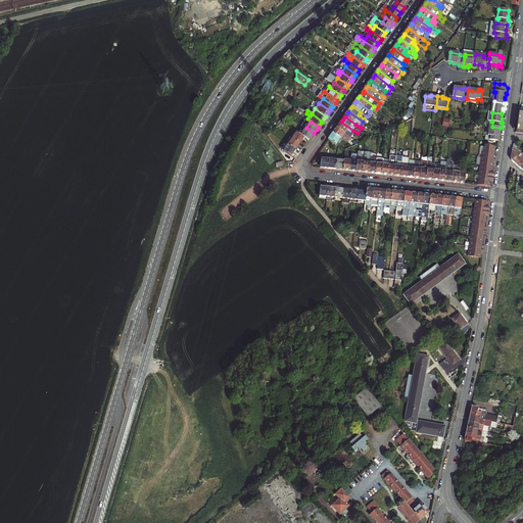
[(339,125),(337,127),(346,133),(350,136),(353,131),(341,122),(340,123),(339,125)]
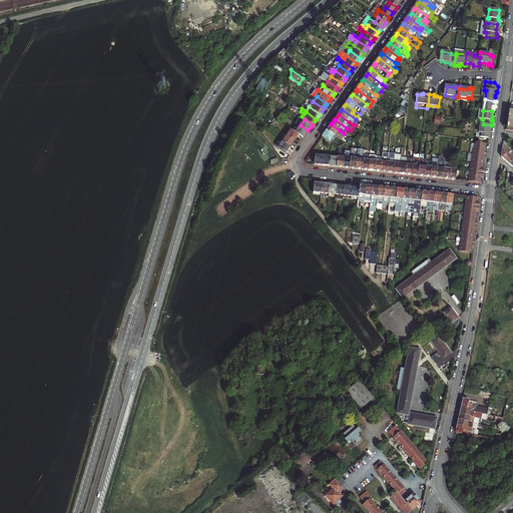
[(340,130),(331,124),(330,127),(328,129),(335,134),(342,139),(345,134),(344,133),(340,130)]
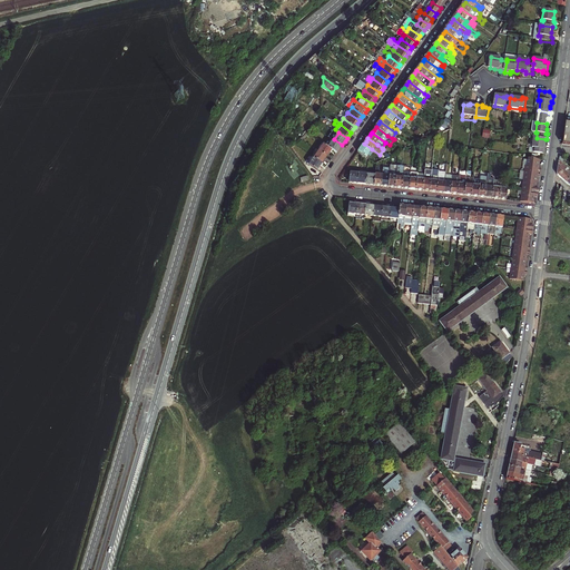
[(546,139),(537,138),(534,138),(533,148),(534,148),(534,153),(544,154),(546,149),(543,149),(544,144),(546,139)]
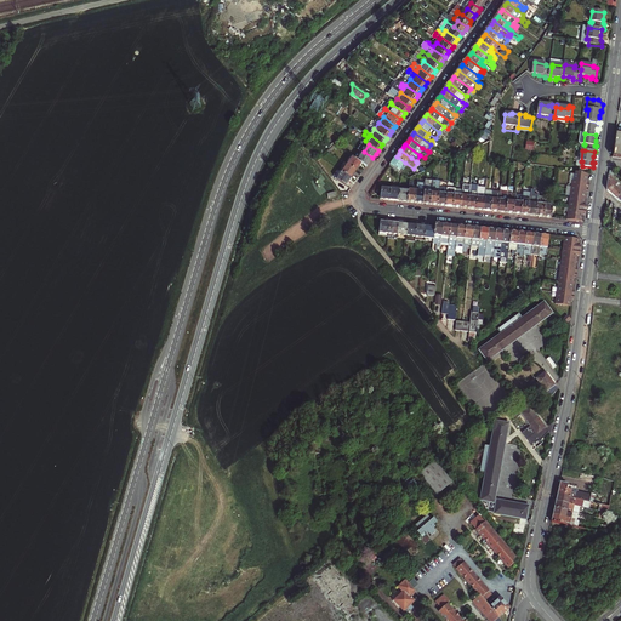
[(364,152),(358,159),(364,163),(368,165),(370,161),(372,158),(364,152)]
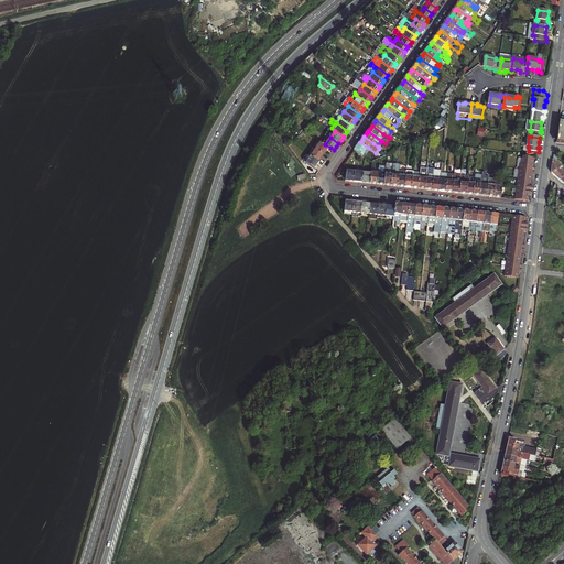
[(325,144),(322,142),(317,149),(325,154),(327,151),(331,148),(325,144)]
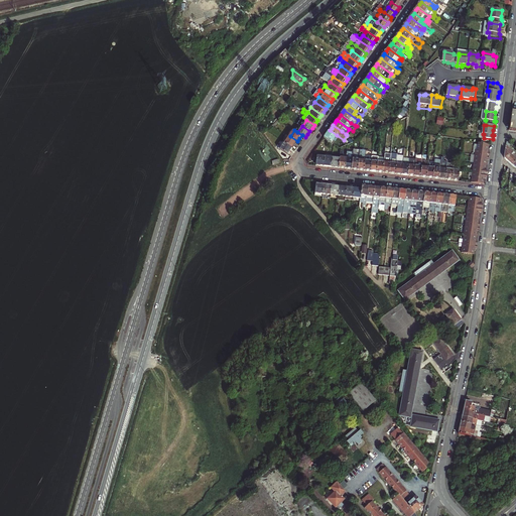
[(327,134),(325,136),(328,138),(333,141),(337,135),(330,130),(327,134)]
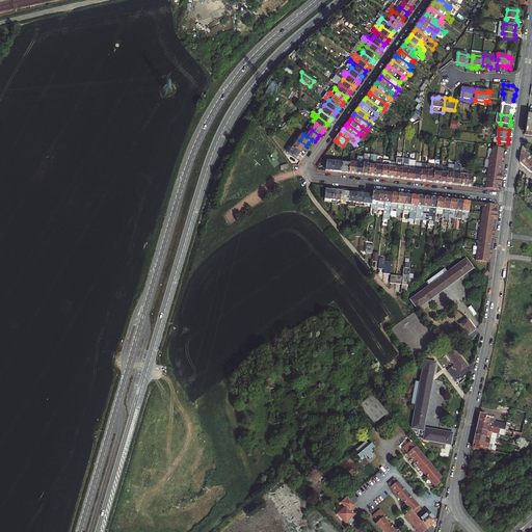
[(307,145),(299,140),(295,147),(302,152),(304,149),(307,145)]
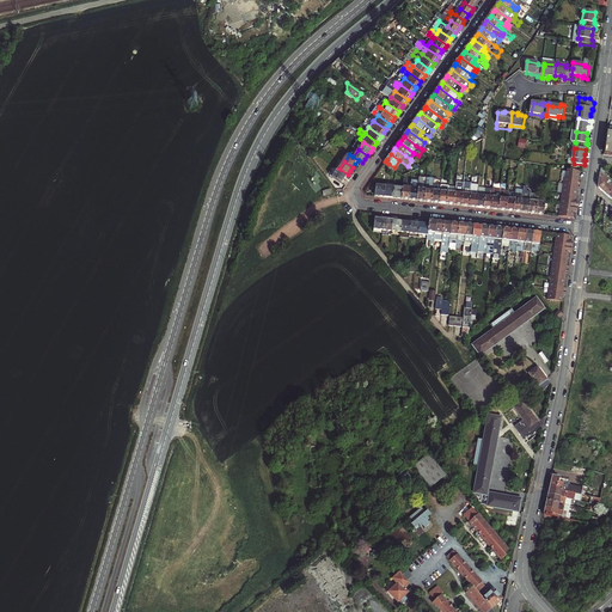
[(344,178),(348,175),(340,169),(334,176),(342,182),(344,178)]
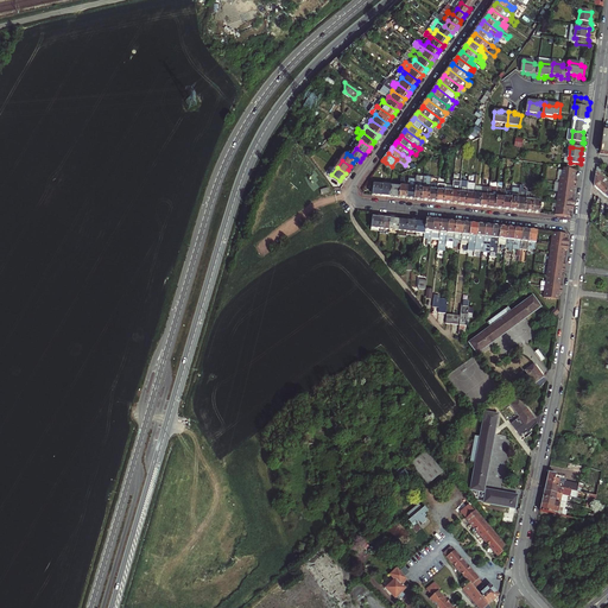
[(578,179),(575,179),(576,178),(576,176),(574,176),(575,170),(565,169),(564,178),(561,177),(559,183),(578,185),(578,179)]
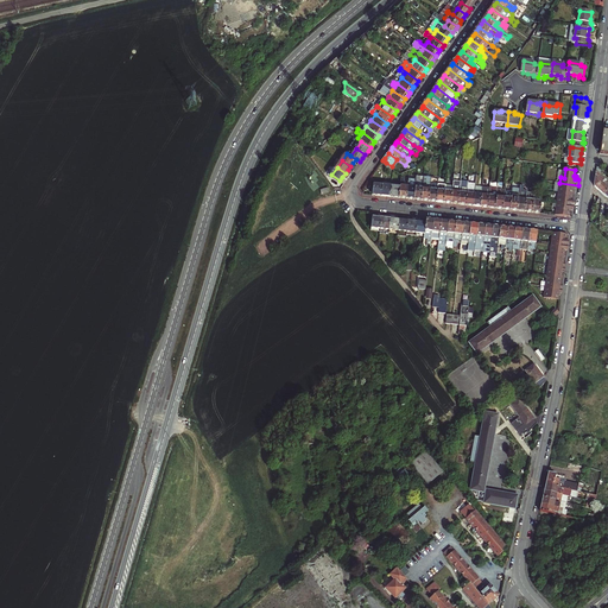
[(607,181),(596,171),(594,185),(599,190),(603,194),(607,189),(607,181)]
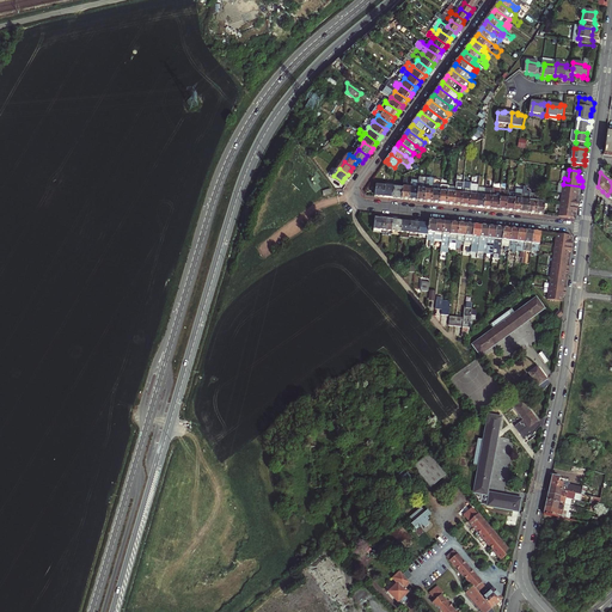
[(412,181),(411,188),(410,200),(412,200),(417,201),(420,181),(412,181)]
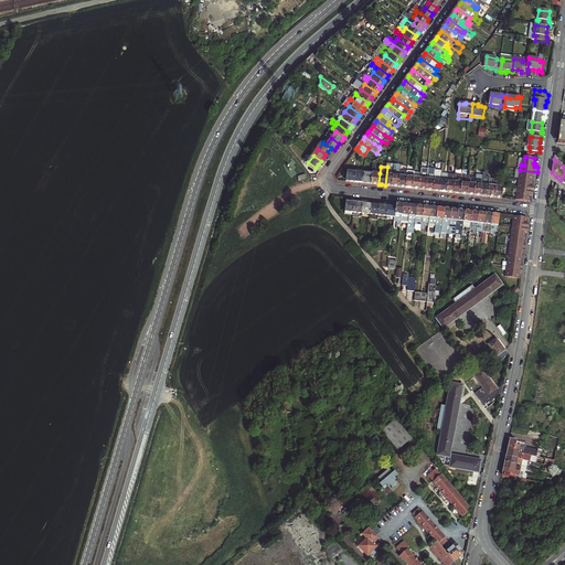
[(356,171),(348,170),(347,180),(350,181),(355,181),(356,171)]
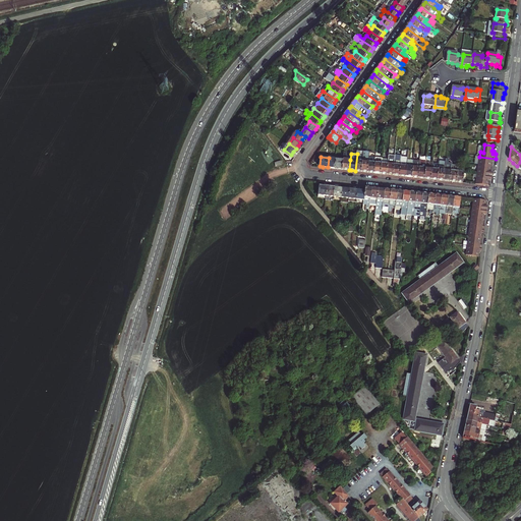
[(496,159),(479,157),(478,165),(489,166),(490,164),(491,164),(491,163),(491,161),(495,162),(496,159)]
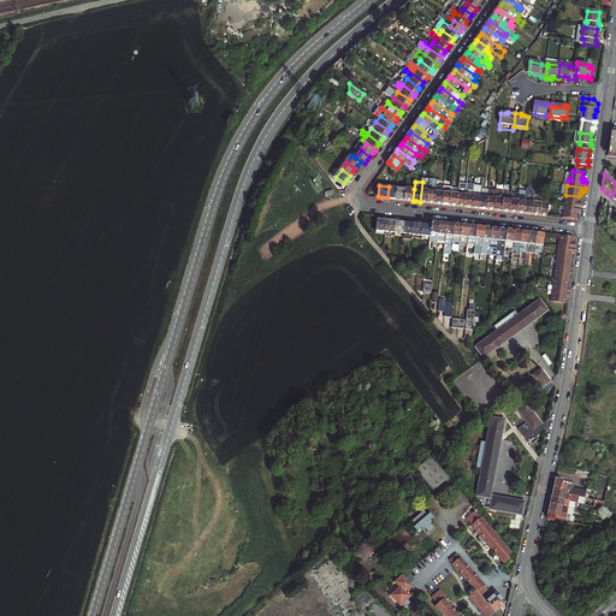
[(397,188),(389,187),(388,197),(391,199),(396,199),(397,188)]
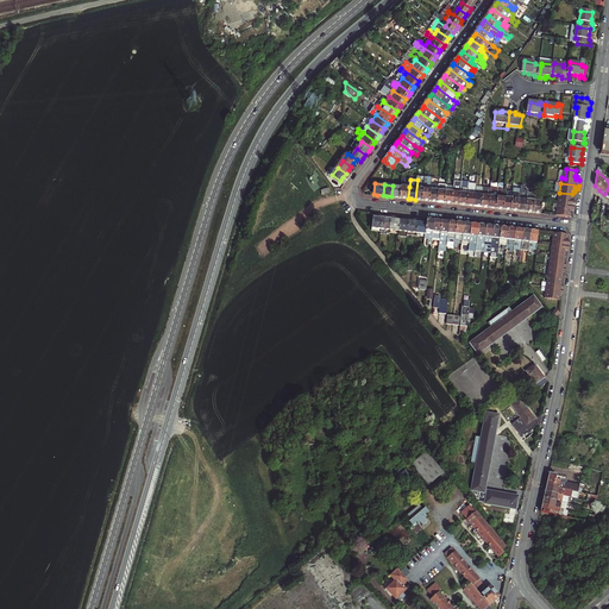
[(393,186),(391,196),(395,198),(400,198),(402,187),(393,186)]
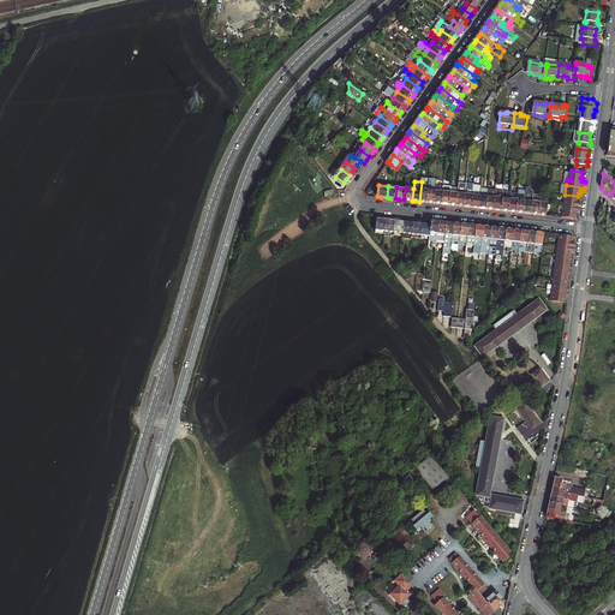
[(502,201),(501,212),(505,212),(508,213),(511,193),(507,193),(507,190),(503,190),(503,193),(502,201)]
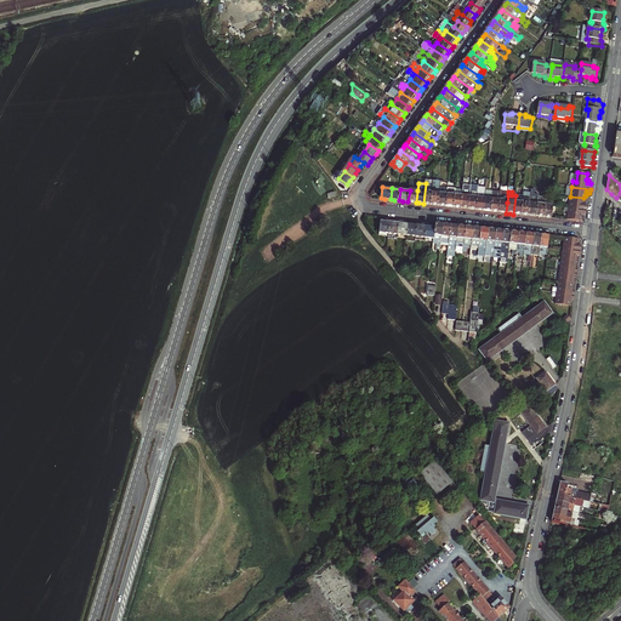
[(495,212),(499,212),(501,195),(494,194),(491,212),(495,212)]
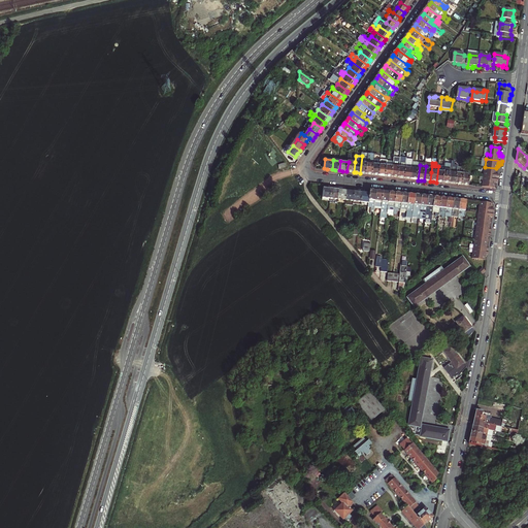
[(496,168),(485,167),(484,175),(499,178),(499,174),(497,174),(497,173),(497,171),(496,171),(496,168)]
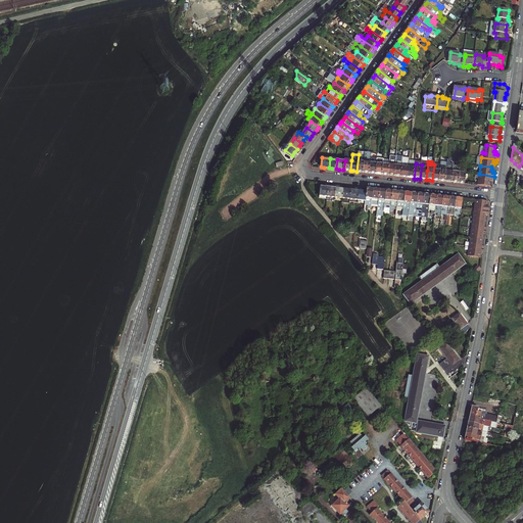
[(494,177),(479,174),(477,186),(488,188),(489,184),(490,184),(491,182),(491,180),(494,180),(494,177)]
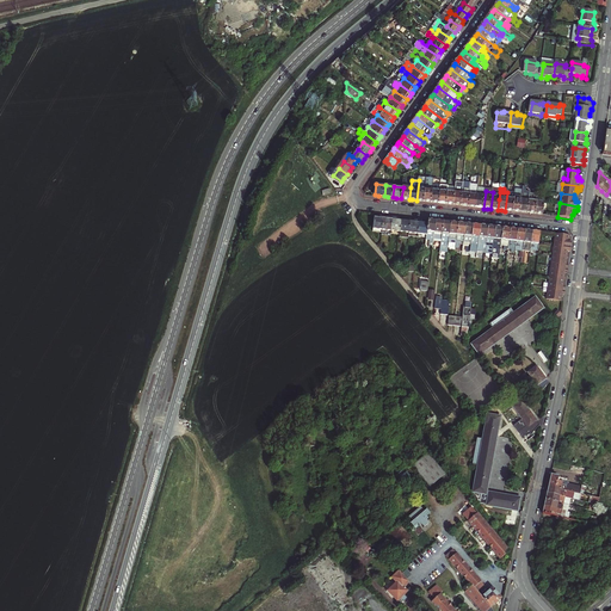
[(374,227),(382,228),(383,216),(380,216),(376,216),(375,215),(374,227)]
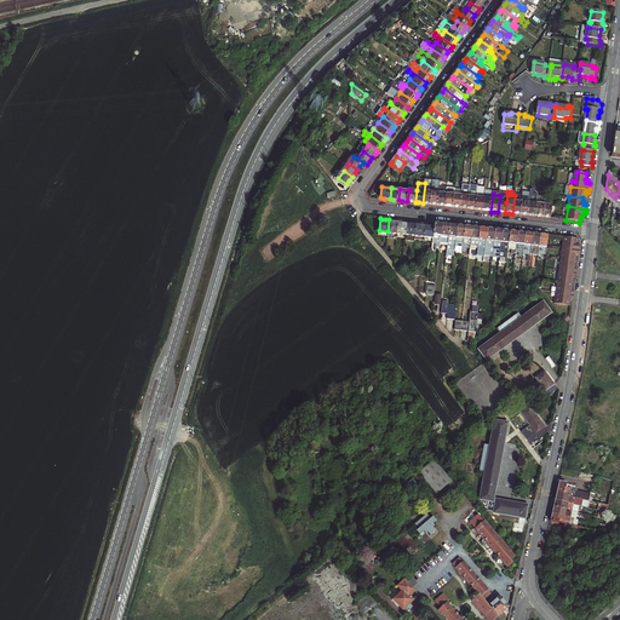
[(392,220),(389,219),(388,231),(397,233),(399,220),(396,220),(392,220)]
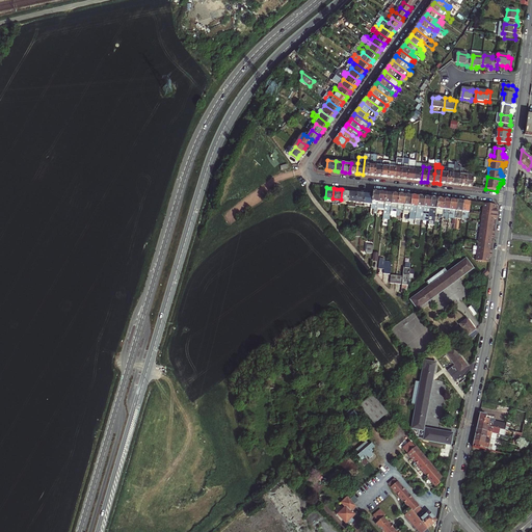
[(373,188),(373,193),(372,203),(371,206),(375,207),(374,210),(377,210),(378,207),(380,189),(376,189),(373,188)]
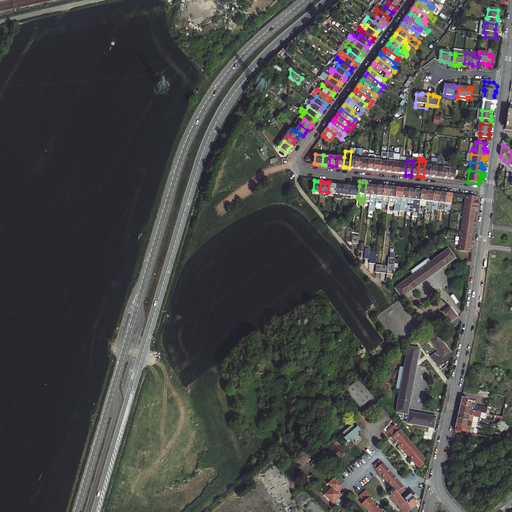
[(328,192),(335,192),(336,183),(333,183),(331,182),(329,182),(328,192)]
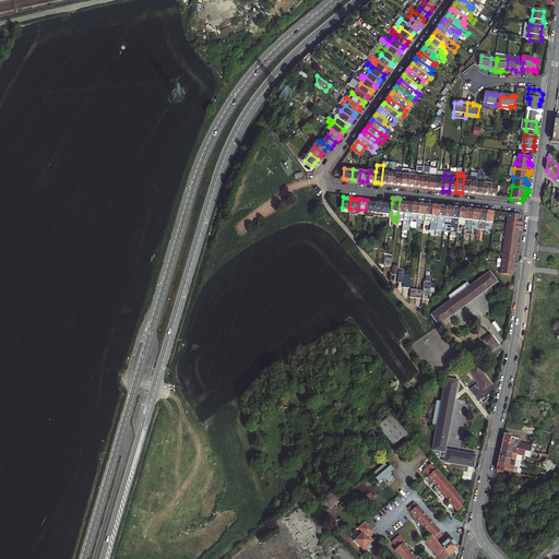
[(402,199),(400,199),(397,217),(404,218),(406,200),(402,199)]
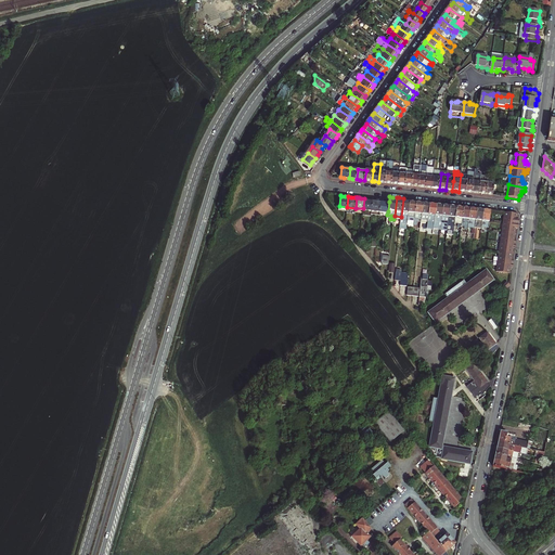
[(368,199),(364,198),(363,208),(372,209),(373,199),(370,199),(368,199)]
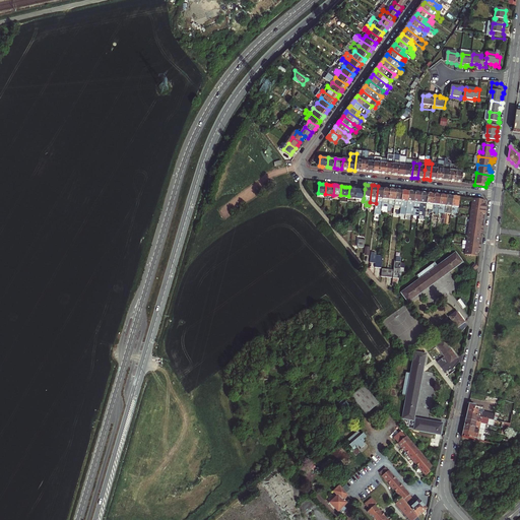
[(382,202),(384,186),(382,186),(378,186),(376,203),(382,204),(382,202)]
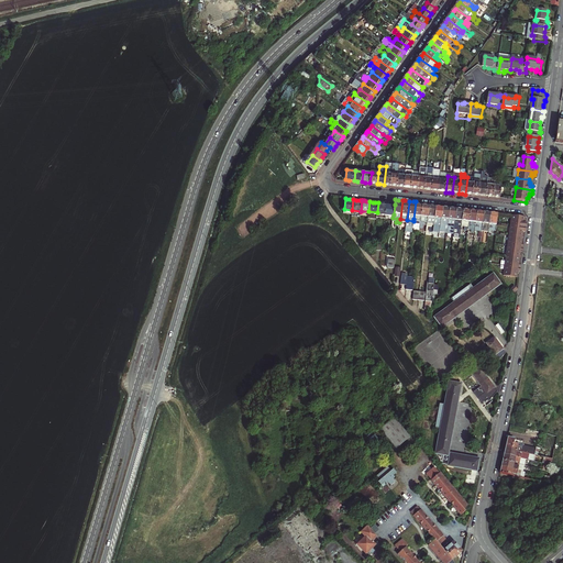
[(385,213),(386,203),(383,203),(381,202),(378,202),(377,212),(385,213)]
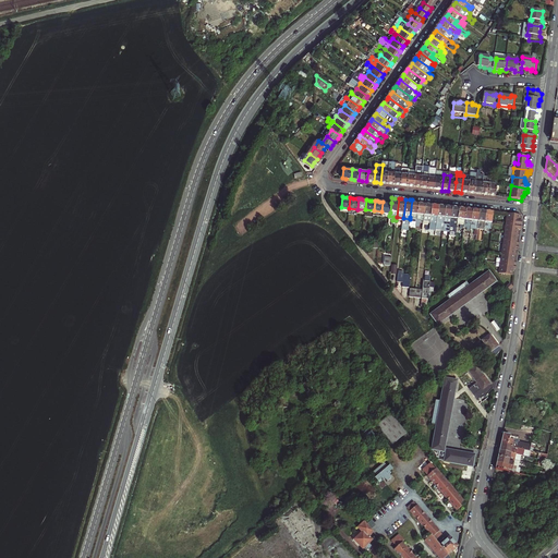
[(424,220),(424,219),(426,202),(423,202),(419,201),(416,218),(422,218),(422,220),(424,220)]
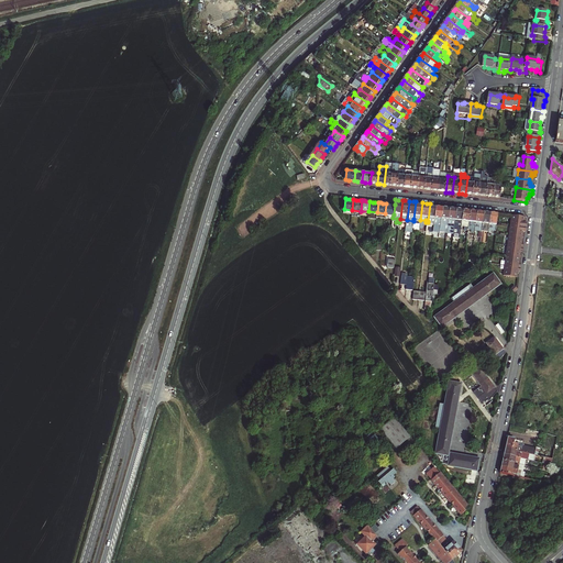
[(389,203),(386,203),(385,213),(394,214),(395,205),(392,205),(389,203)]
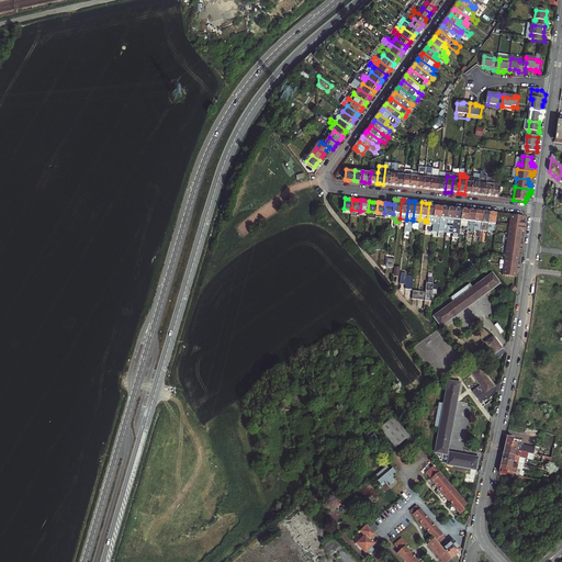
[(433,227),(435,215),(436,204),(433,203),(429,203),(427,221),(431,221),(431,222),(429,222),(429,227),(433,227)]
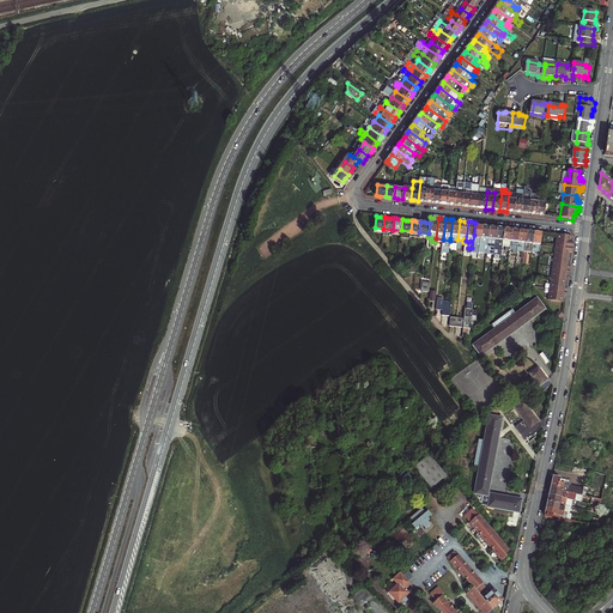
[(489,241),(490,224),(486,224),(483,224),(481,236),(481,240),(480,242),(489,242),(489,241)]
